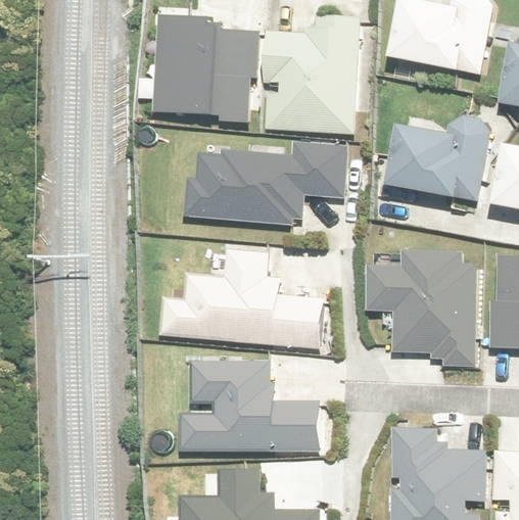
[(479,69),(487,0),(452,0),(451,6),(404,0),(395,0),(387,58),(479,69)]
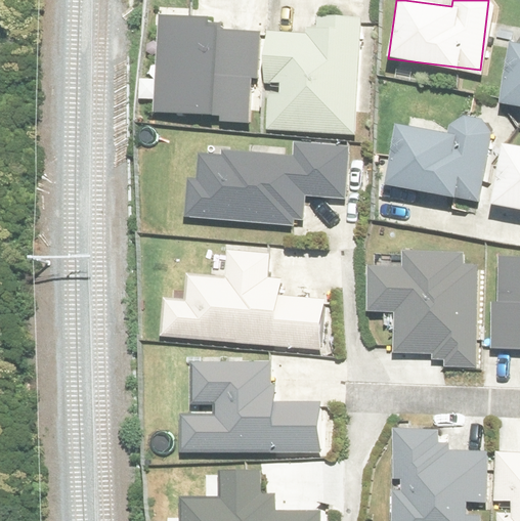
[(220,18),(159,11),(148,112),(252,123),(262,32),(219,28),(220,18)]
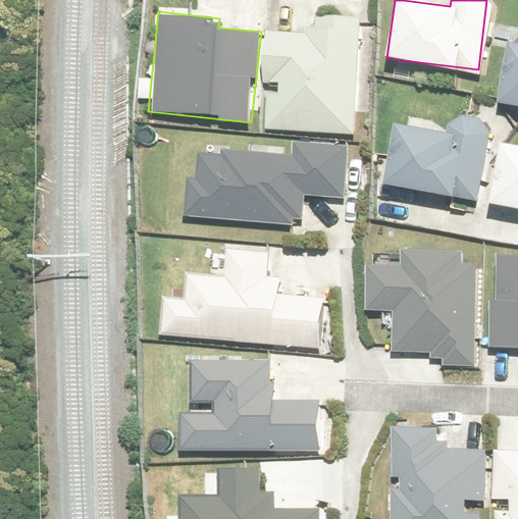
[(269,24),(264,131),(357,136),(363,14),(318,12),(317,28),(269,24)]
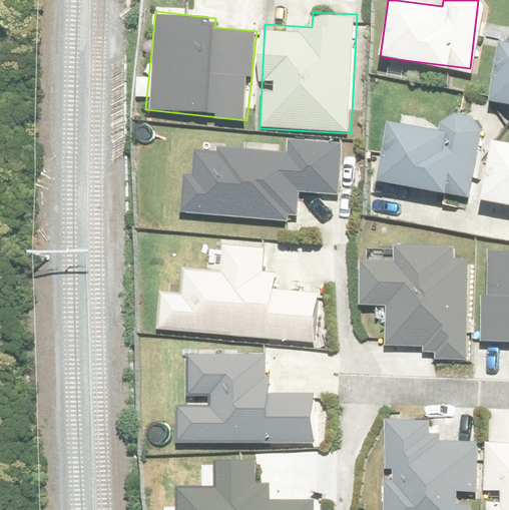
[(508,103),(508,44),(498,43),(490,101),(508,103)]
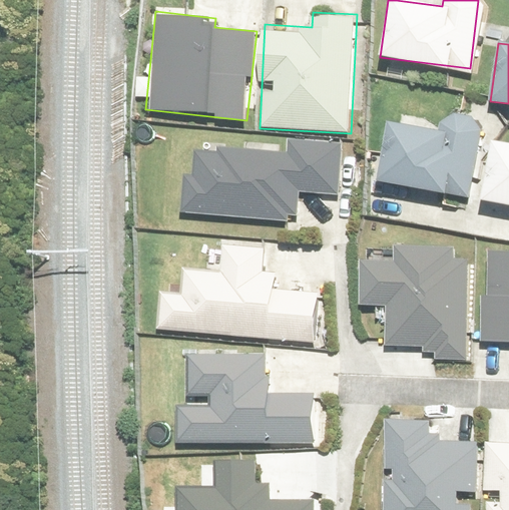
[(468,194),(477,122),(477,121),(476,120),(475,119),(474,119),(473,118),(472,118),(471,117),(470,117),(469,117),(468,116),(467,116),(466,116),(464,116),(463,116),(462,116),(461,116),(460,116),(459,116),(458,116),(457,116),(456,116),(454,116),(453,117),(452,117),(451,117),(450,118),(449,118),(448,119),(447,119),(446,120),(445,120),(444,121),(444,122),(443,123),(442,123),(441,124),(440,132),(386,125),(378,183),(468,194)]
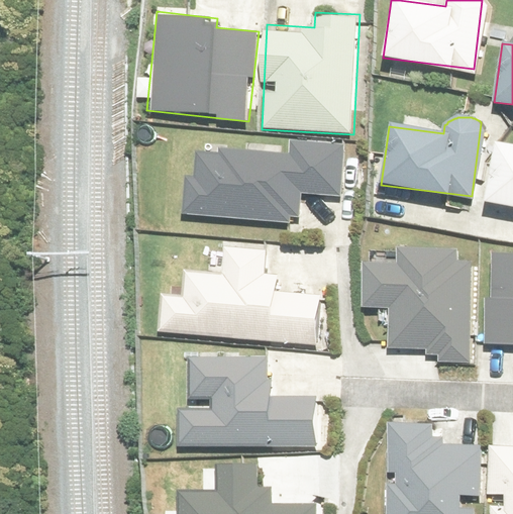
[(184,174),(182,214),(288,219),(289,211),(301,212),(302,192),(340,193),(343,144),(288,141),(287,152),(196,148),(194,175),(184,174)]
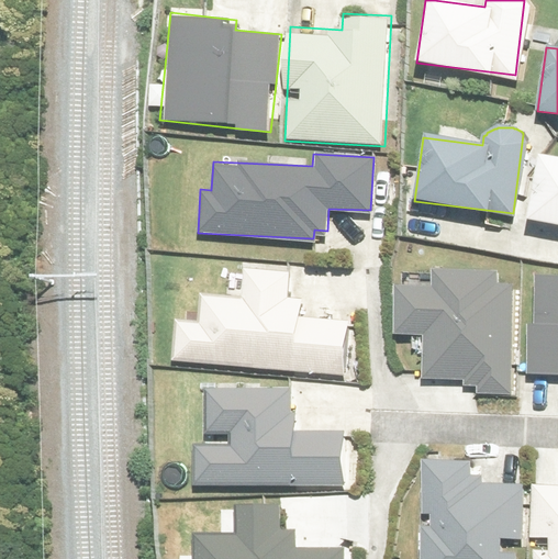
[(557,224),(557,159),(537,157),(528,221),(557,224)]
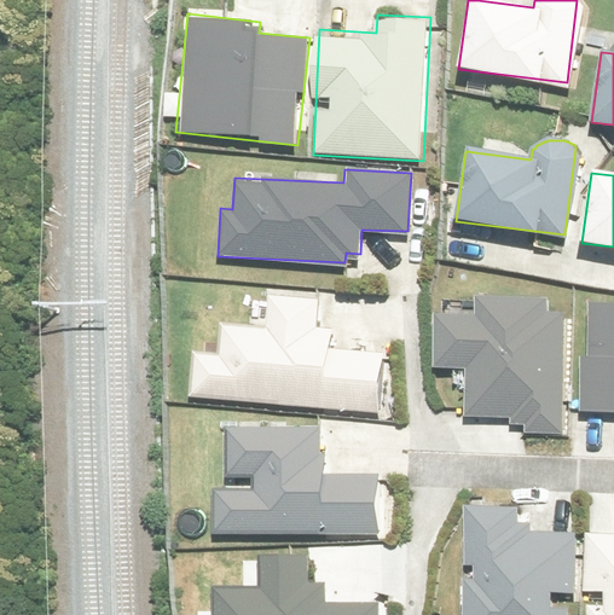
[(559,433),(562,308),(544,308),(545,295),(475,293),(475,308),(432,307),(429,367),(451,367),(450,382),(462,383),(461,412),(504,413),(504,425),(526,425),(526,431),(559,433)]
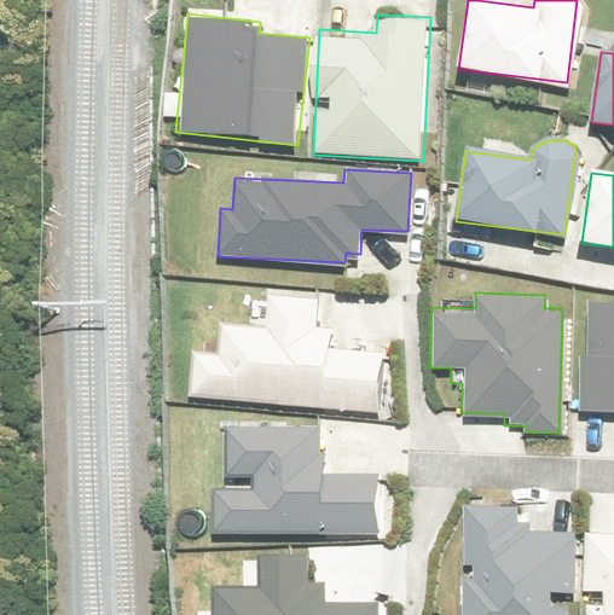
[(191,358),(189,395),(377,408),(384,306),(268,297),(267,326),(219,323),(216,359),(191,358)]
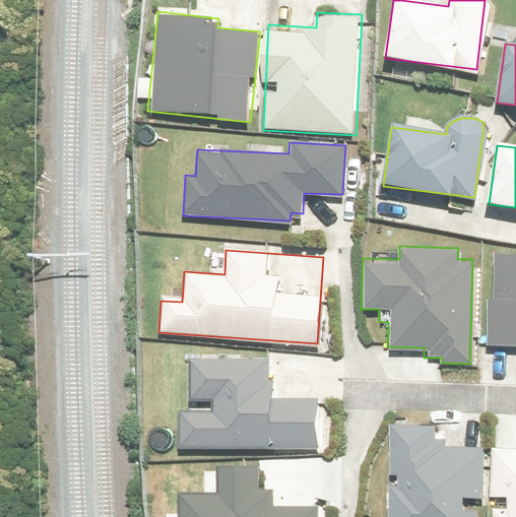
[(515,257),(500,256),(498,300),(488,299),(486,345),(515,346),(515,257)]
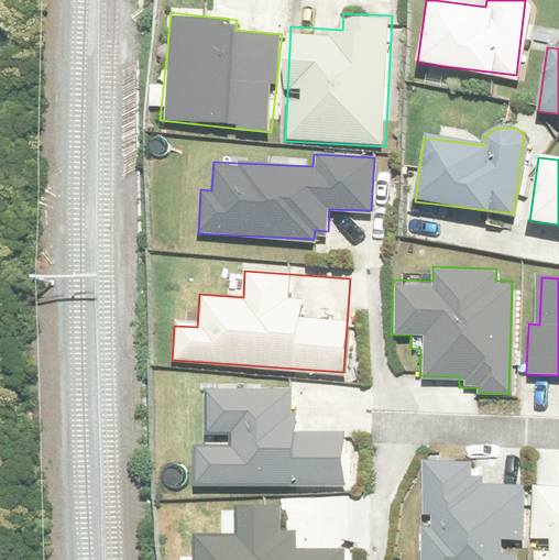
[(194,446),(194,486),(343,486),(343,429),(291,429),(291,387),(201,387),(201,435),(231,435),(231,446),(194,446)]
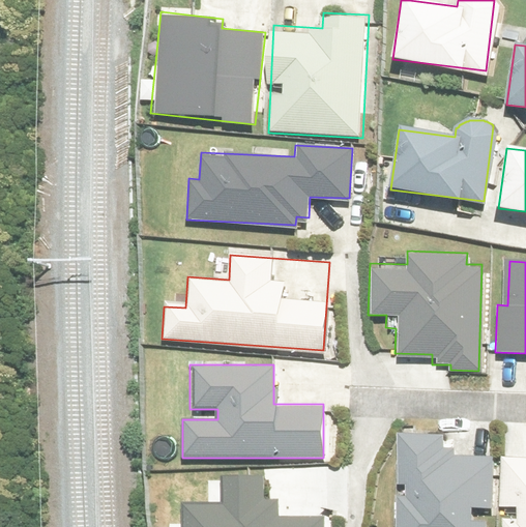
[(440,431),(396,430),(393,526),(487,526),(488,521),(470,521),(470,506),(491,507),(493,454),(439,452),(440,431)]
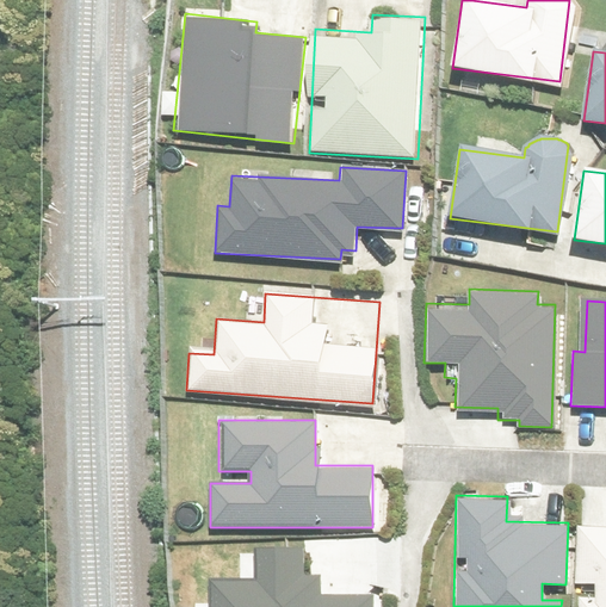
[(605,606),(605,531),(575,531),(574,578),(597,580),(597,599),(582,598),(582,606),(605,606)]
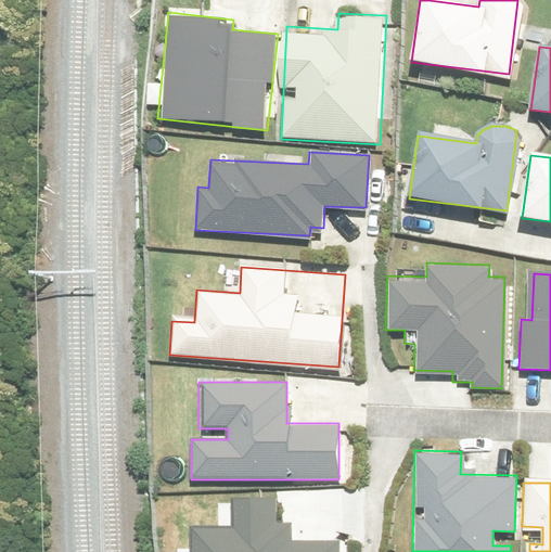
[(337,551),(338,538),(292,537),(292,523),(277,522),(277,496),(231,495),(230,528),(188,527),(187,551),(337,551)]
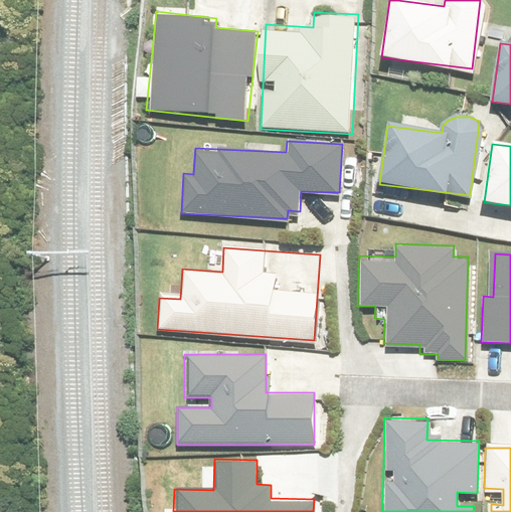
All buildings are outlined.
